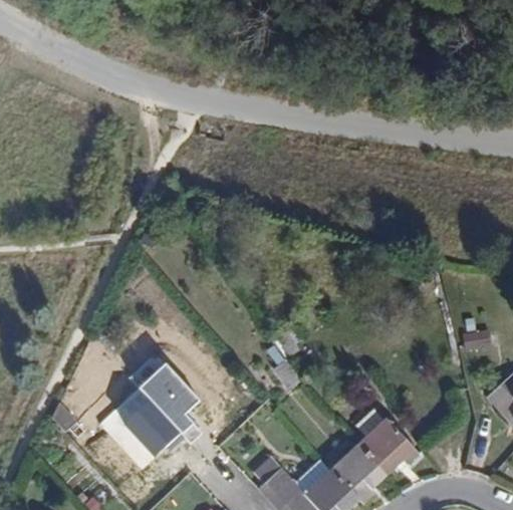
[(465,346),(490,340),(486,326),(462,331),(465,346)]
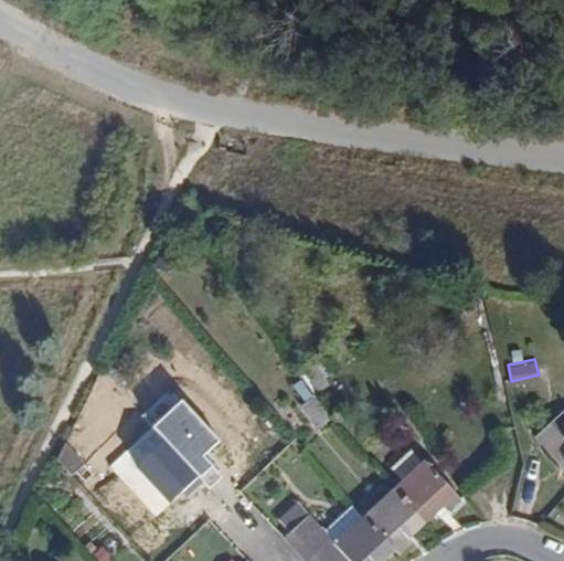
[(317,392),(299,402),(312,424),(330,415),(317,392)]
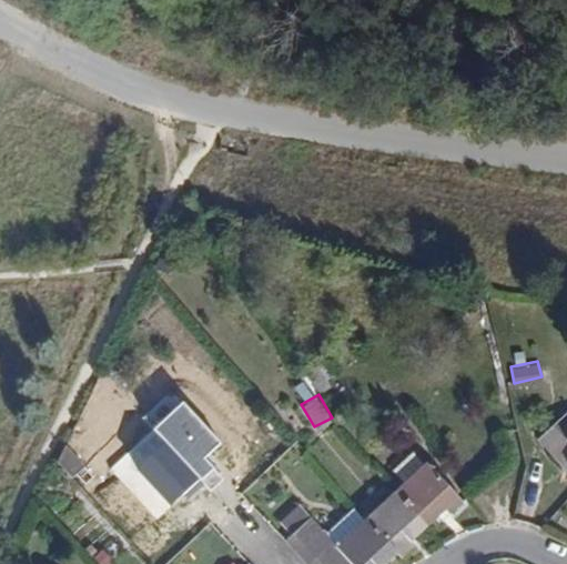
[(566,408),(538,430),(565,463),(566,460),(566,408)]
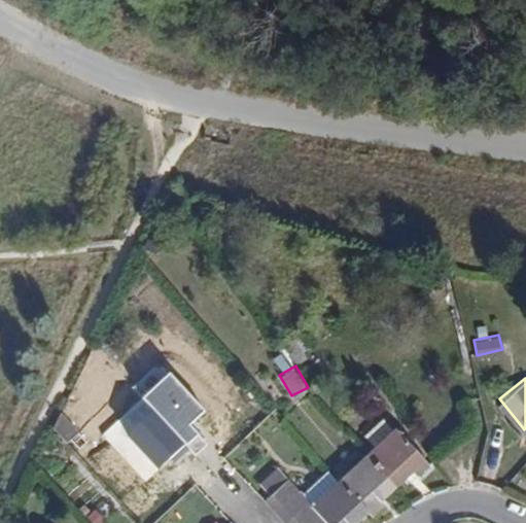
[(364,437),(374,448),(392,431),(382,420),(364,437)]
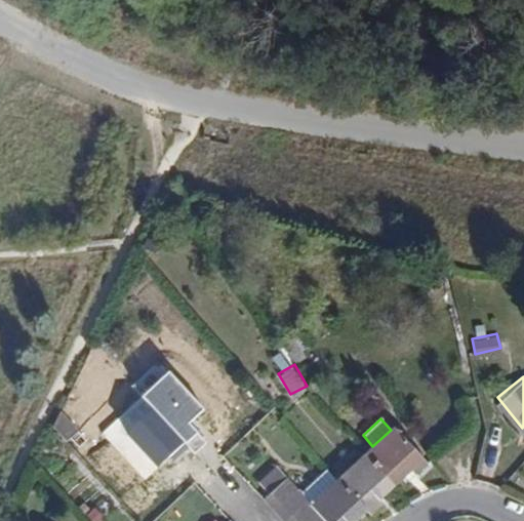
[(372,446),(366,452),(395,485),(411,470),(415,473),(426,463),(395,427),(391,430),(372,446)]
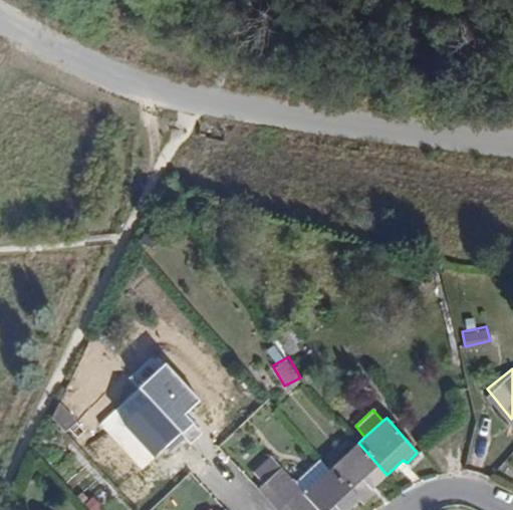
[(321,458),(360,499),(363,502),(374,492),(370,489),(387,475),(358,443),(346,454),(336,444),(321,458)]
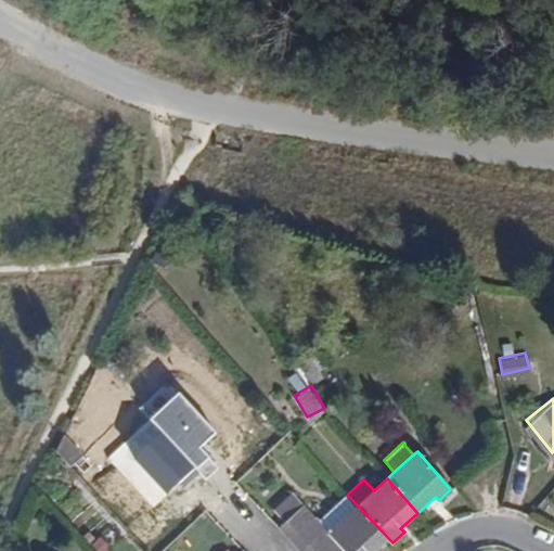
[(278,524),(280,526),(304,505),(293,494),(269,513),(278,524)]
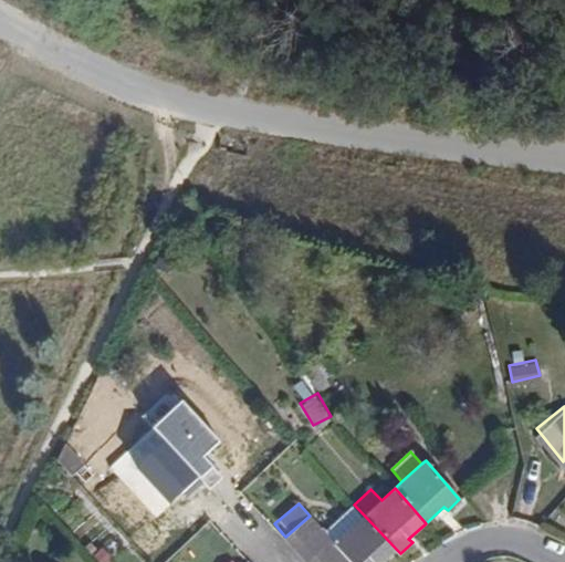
[(324,532),(332,540),(343,552),(352,561),(383,561),(397,550),(354,505),(324,532)]
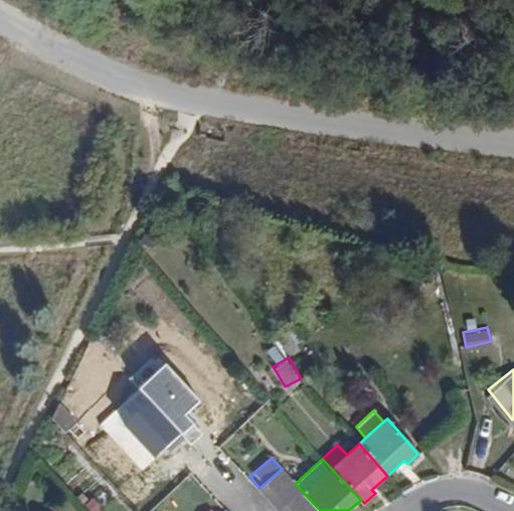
[(282,469),(260,488),(270,499),(291,479),(282,469)]
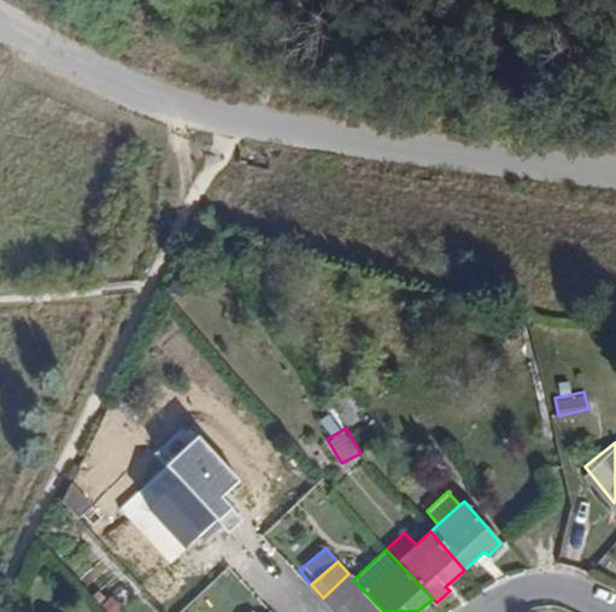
[(348,574),(323,598),(335,611),(362,588),(353,580),(348,574)]
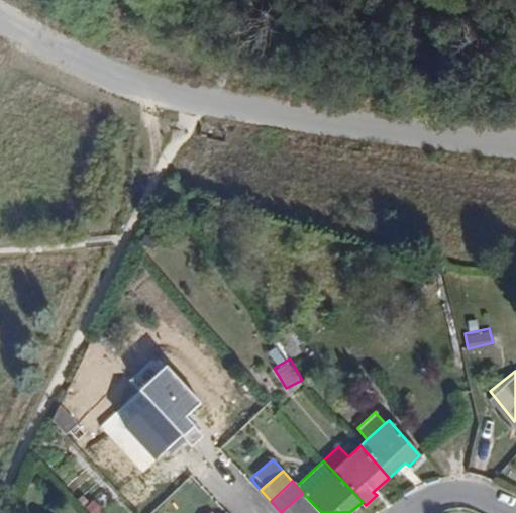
[(303,493),(281,512),(282,512),(302,512),(313,504),(303,493)]
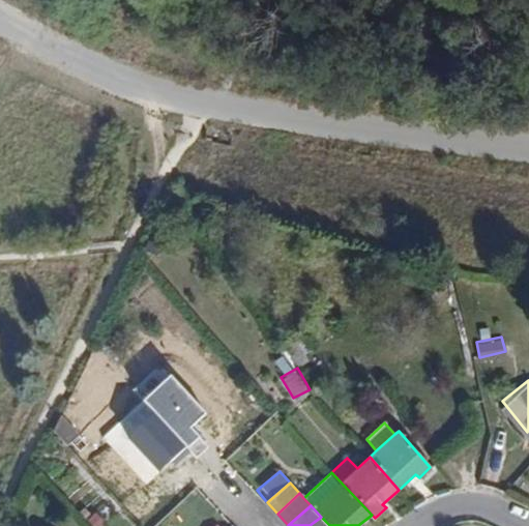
[(329,525),(321,517),(310,525),(329,525)]
